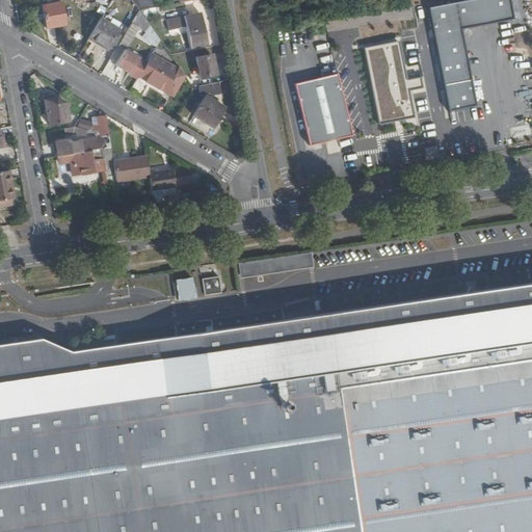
[(136,8),(147,7),(145,0),(131,0),(132,2),(134,1),(136,8)]
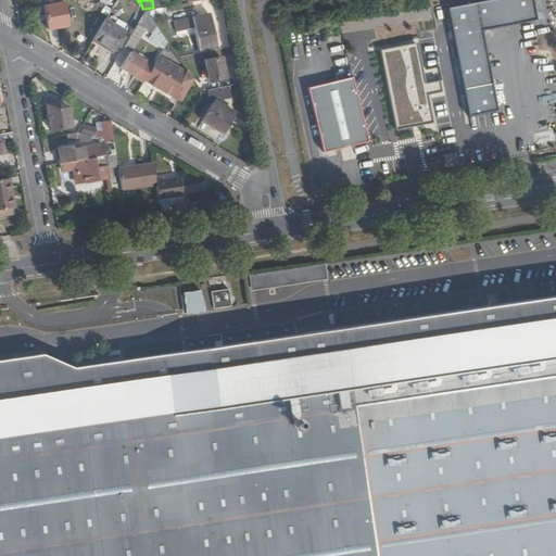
[(531,0),(483,0),(449,7),(469,114),(495,108),(479,27),(535,17),(531,0)]
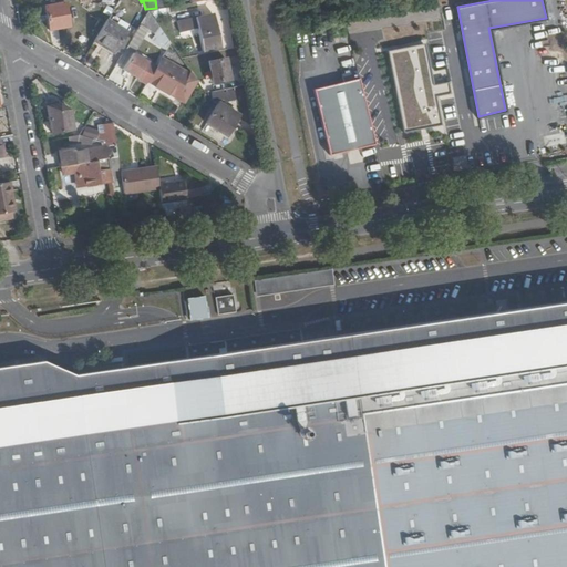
[(68,28),(63,3),(44,7),(49,31),(68,28)]
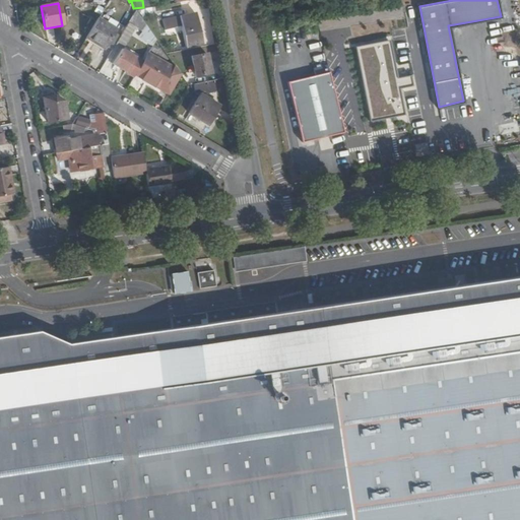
[(131,22),(135,21),(138,15),(135,10),(134,9),(126,22),(131,22)]
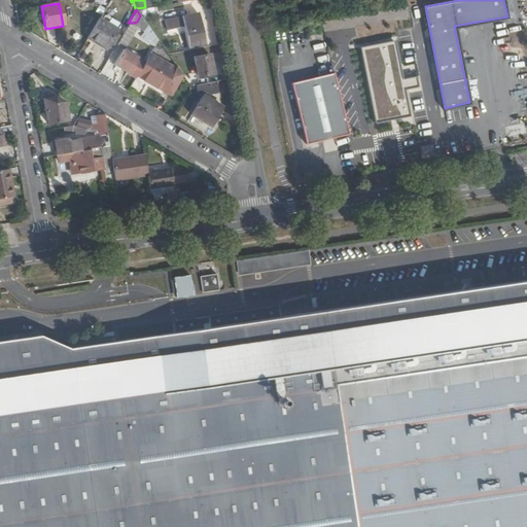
[(201,13),(168,19),(169,27),(185,24),(189,46),(206,43),(201,13)]
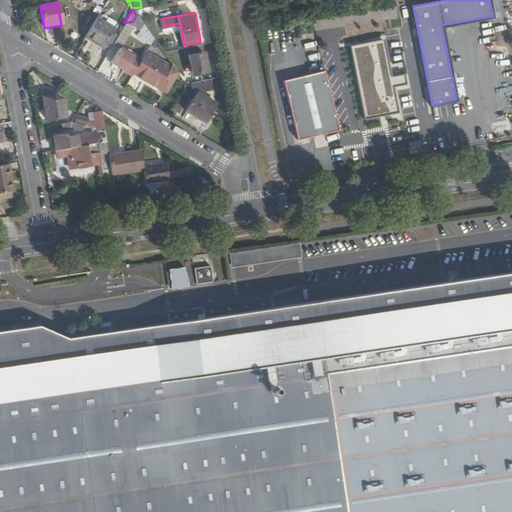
[(96,18),(90,28),(84,38),(93,44),(95,41),(103,46),(114,29),(109,26),(96,18)]
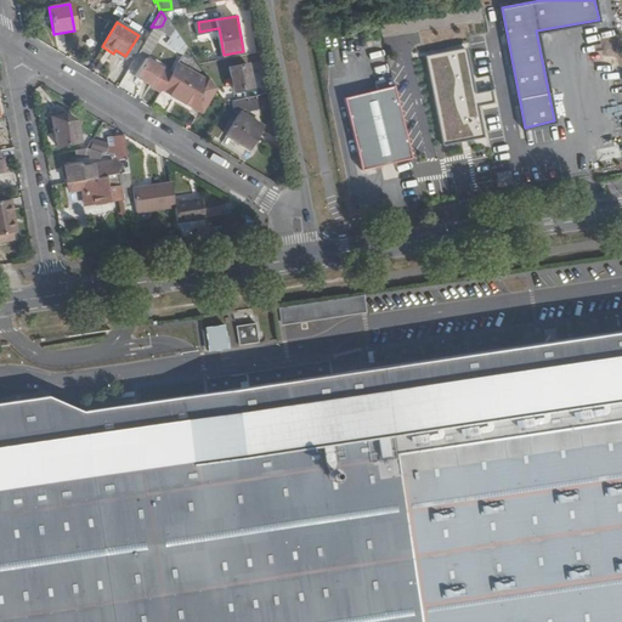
[(468,49),(428,56),(446,142),(482,134),(476,106),(495,102),(492,89),(476,92),(468,49)]
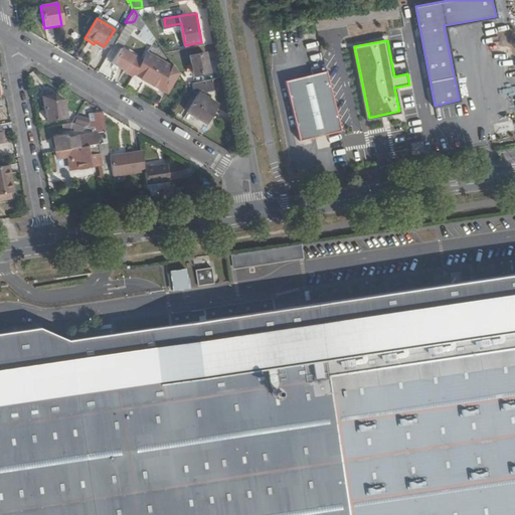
[(110,67),(131,78),(140,64),(119,51),(110,67)]
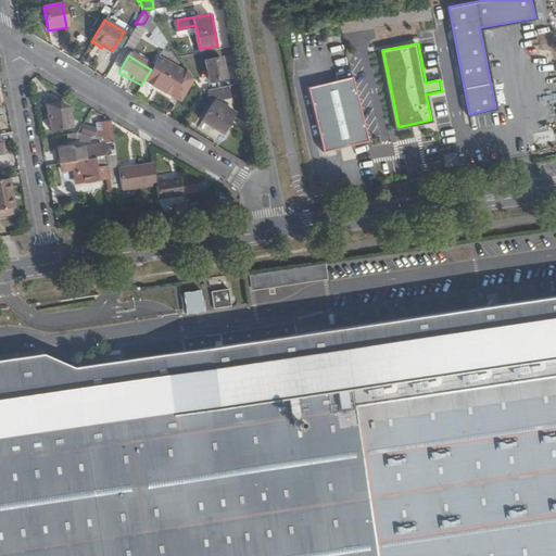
[(223,55),(205,60),(209,79),(226,77),(223,55)]
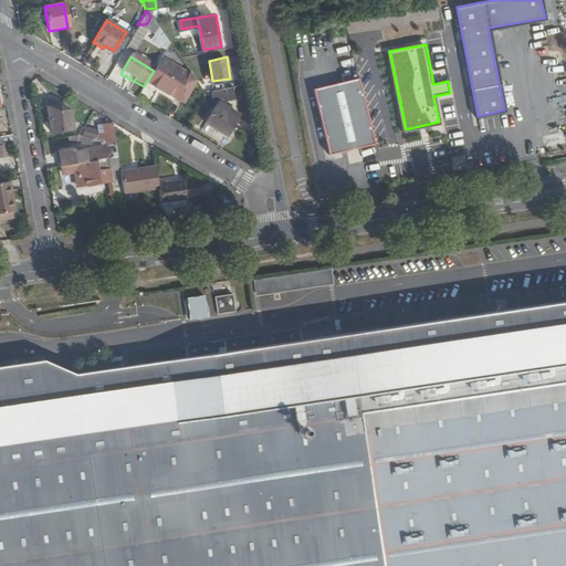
[(189,73),(165,59),(152,81),(176,96),(177,95),(189,73)]
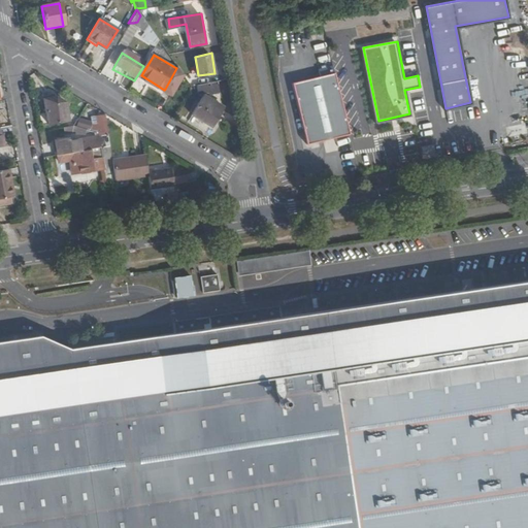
[(176,68),(165,89),(172,94),(184,73),(176,68)]
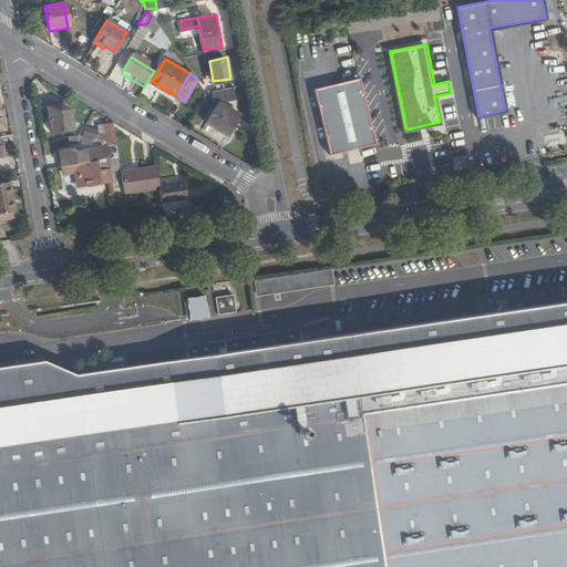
[(357,78),(312,89),(329,155),(373,144),(357,78)]
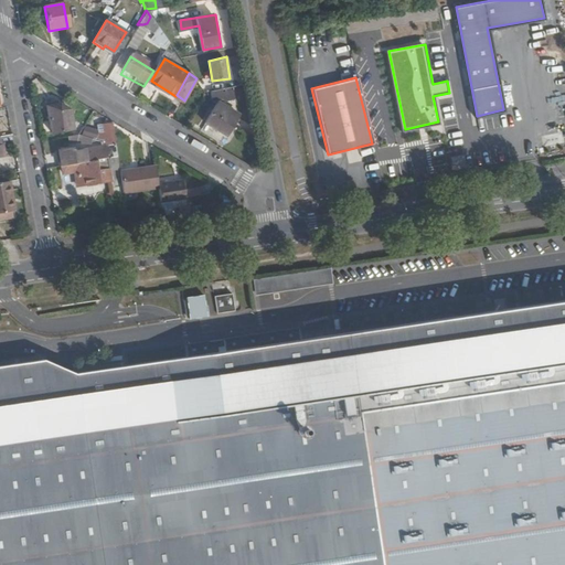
[(62,100),(49,104),(54,131),(76,128),(72,108),(62,100)]
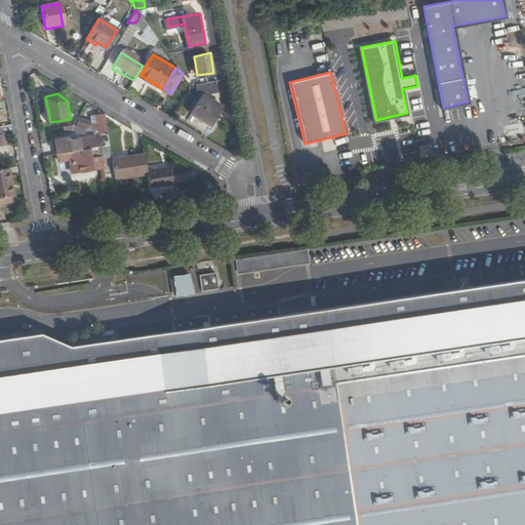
[(221,105),(202,93),(191,113),(210,125),(221,105)]
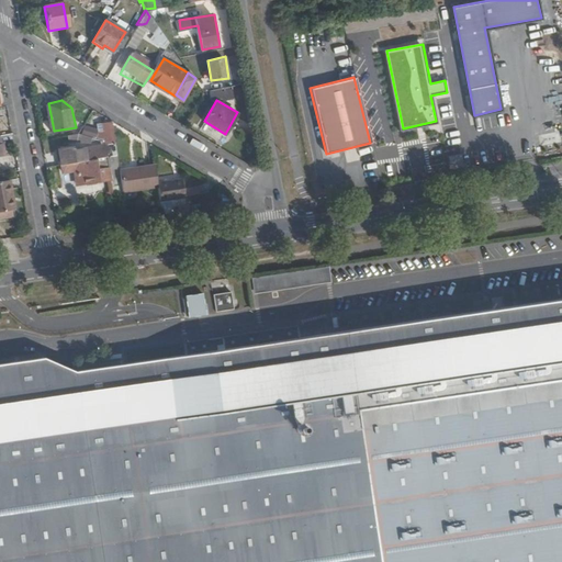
[(496,116),(482,115),(481,127),(495,128),(496,116)]
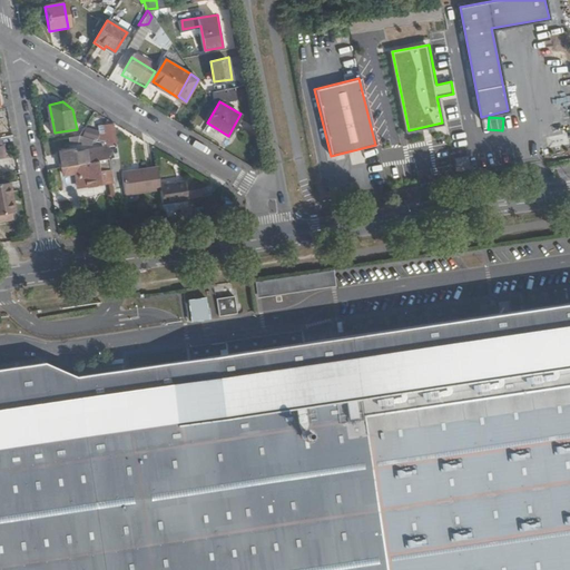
[(120,161),(115,123),(104,125),(105,133),(99,133),(99,139),(108,137),(109,143),(109,146),(76,150),(77,168),(80,190),(124,185),(126,195),(161,189),(163,200),(188,197),(185,178),(160,182),(157,167),(123,172),(120,161)]
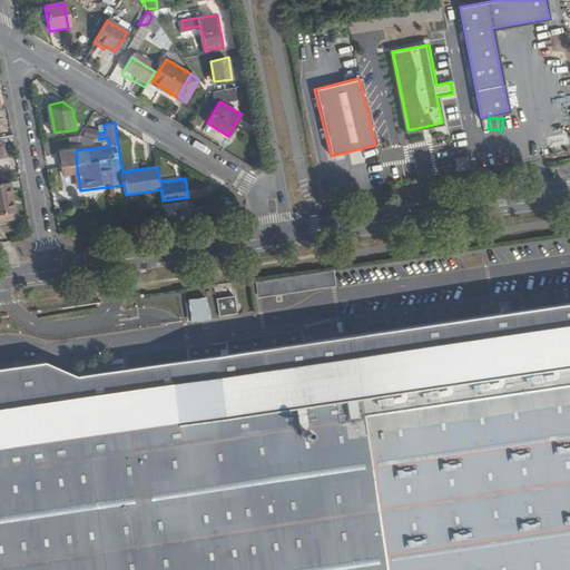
[(12,197),(10,183),(0,183),(0,219),(12,218),(9,197),(12,197)]
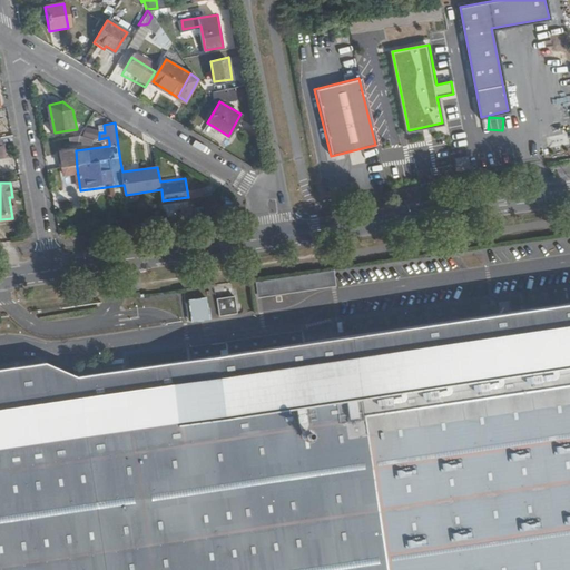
[(188,197),(163,200),(165,215),(176,214),(175,206),(189,204),(188,197)]
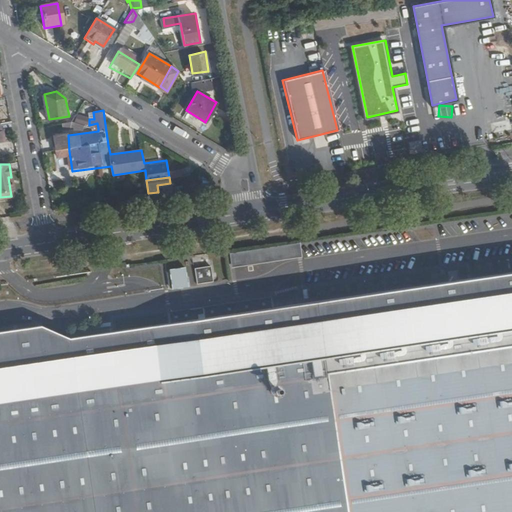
[(229,253),(232,280),(268,275),(266,263),(302,258),(300,243),(229,253)]
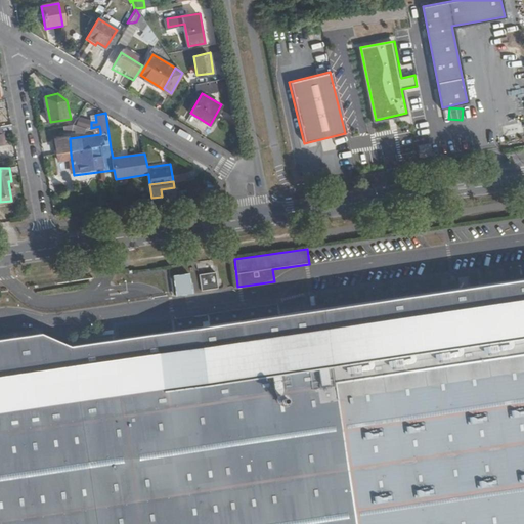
[(199,273),(212,272),(212,261),(198,261),(199,273)]
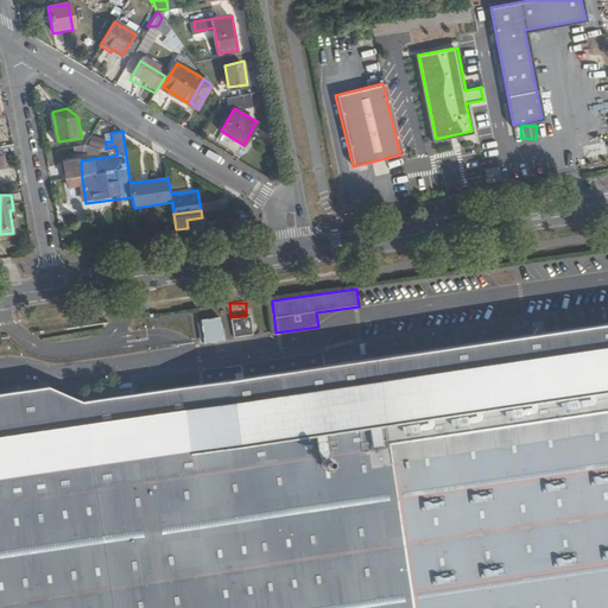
[(233,337),(253,335),(251,316),(230,318),(233,337)]
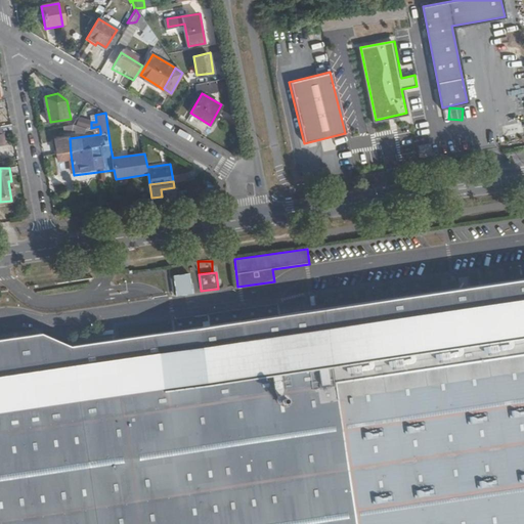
[(172,276),(175,297),(193,295),(190,273),(172,276)]
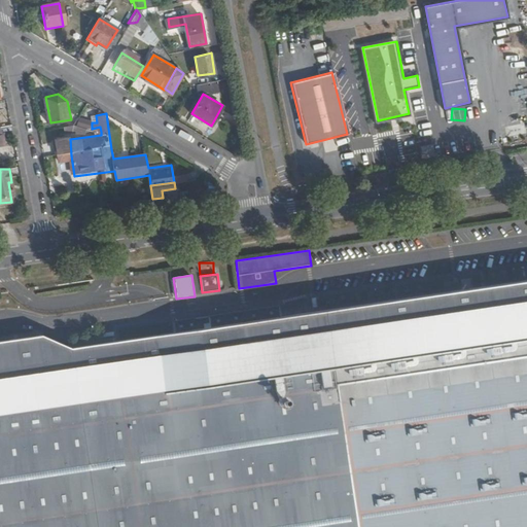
[(526,526),(526,280),(69,349),(40,336),(0,341),(0,526),(526,526)]
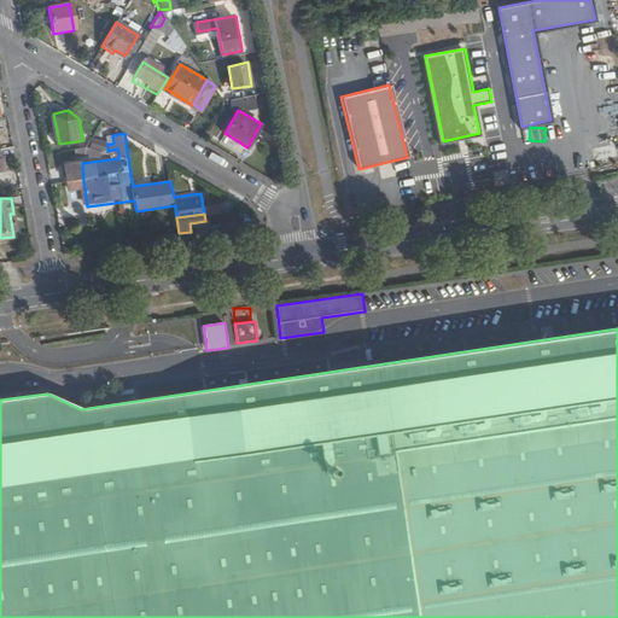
[(459,334),(459,345),(506,343),(505,333),(459,334)]
